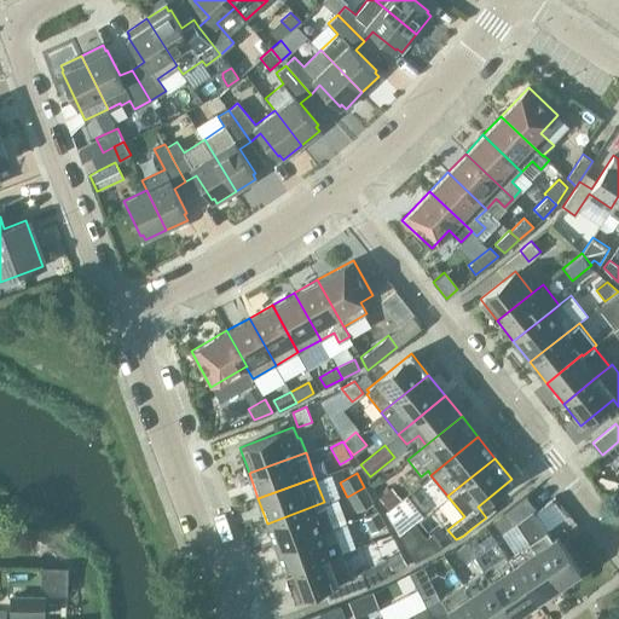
[(364,487),(347,497),(356,512),(372,502),(364,487)]
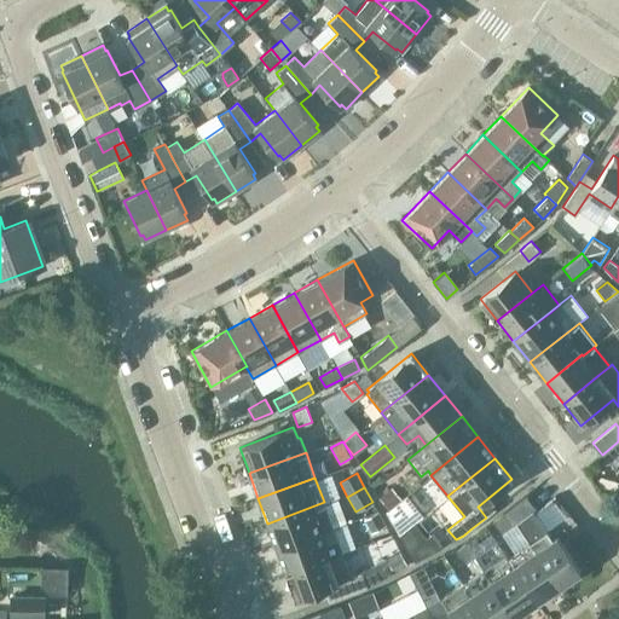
[(392,487),(379,497),(388,509),(400,499),(392,487)]
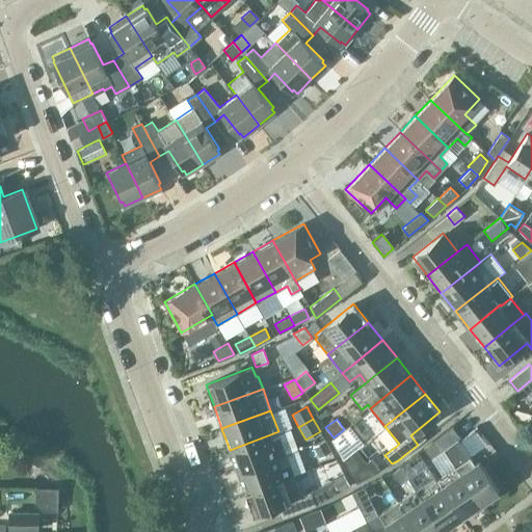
[(350,425),(333,440),(343,458),(355,449),(364,443),(350,425)]
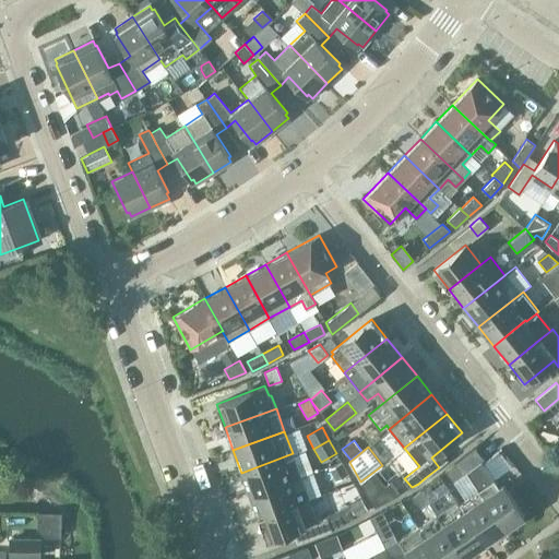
[(475,448),(453,463),(463,475),(466,473),(480,461),(484,459),(475,448)]
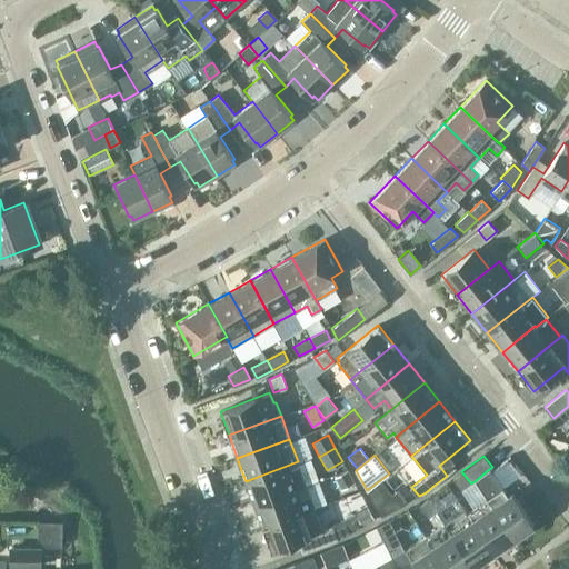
[(306,485),(298,461),(246,481),(255,503),(306,485)]
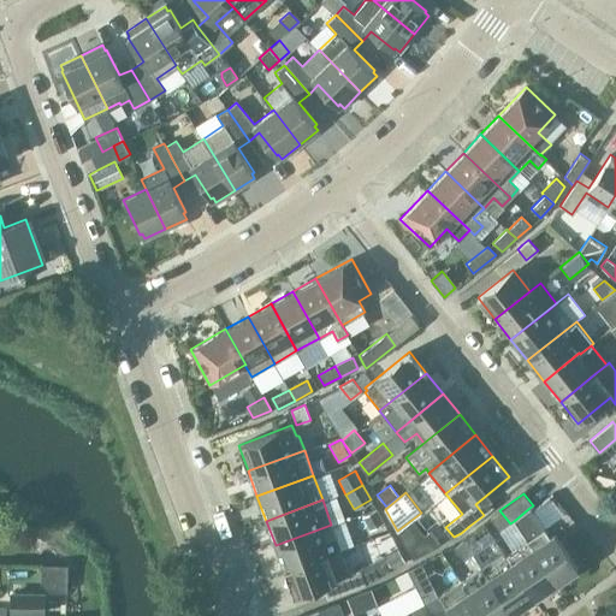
[(369,529),(384,522),(377,508),(362,516),(369,529)]
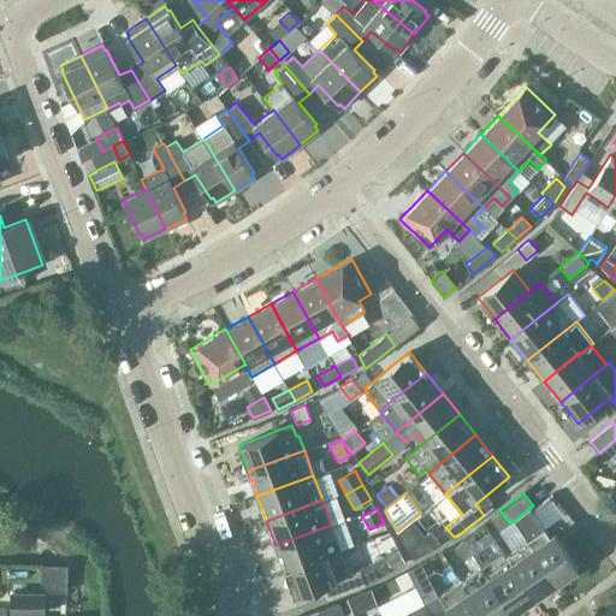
[(555,582),(556,582),(578,568),(555,533),(549,537),(529,508),(514,521),(527,540),(555,582)]
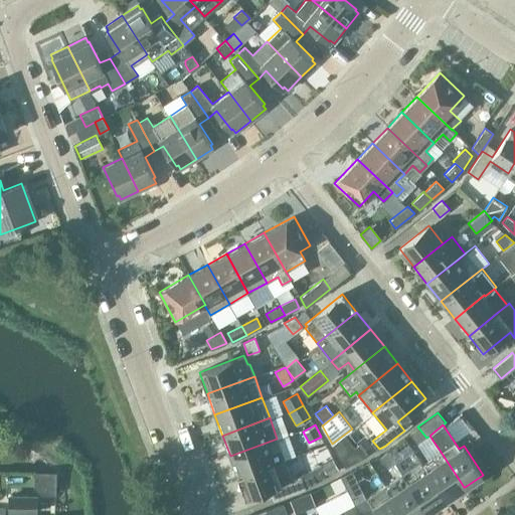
[(426,438),(417,426),(410,434),(418,444),(426,438)]
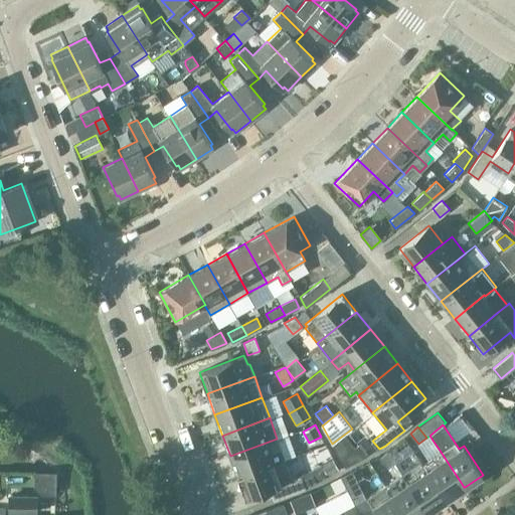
[(354,447),(344,435),(332,444),(345,467),(368,455),(359,443),(354,447)]
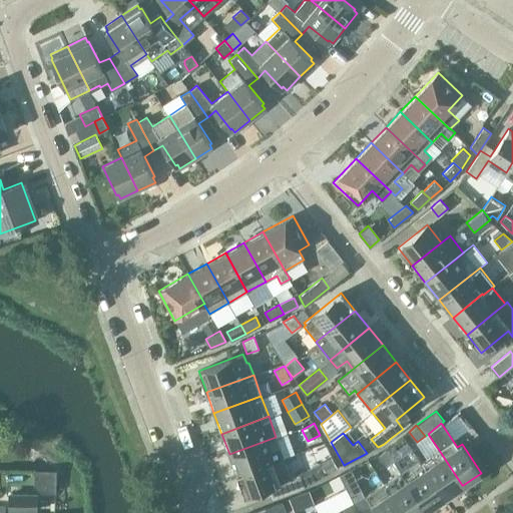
[(276,437),(229,454),(236,475),(284,458),(280,448),(276,437)]
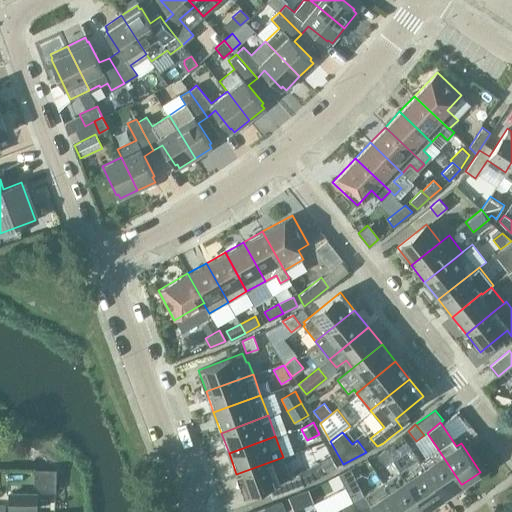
[(392,444),(385,449),(393,460),(400,454),(392,444)]
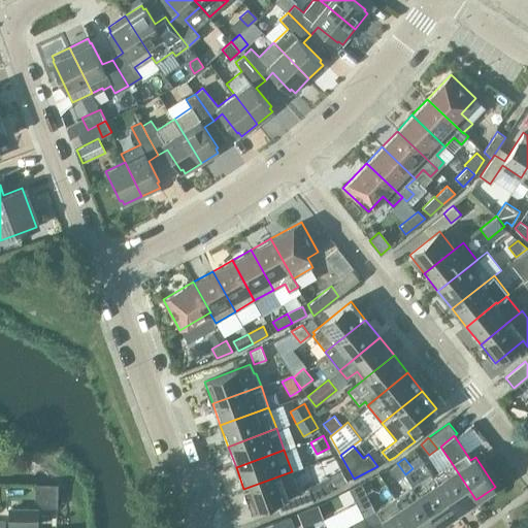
[(405,474),(397,463),(390,468),(398,480),(405,474)]
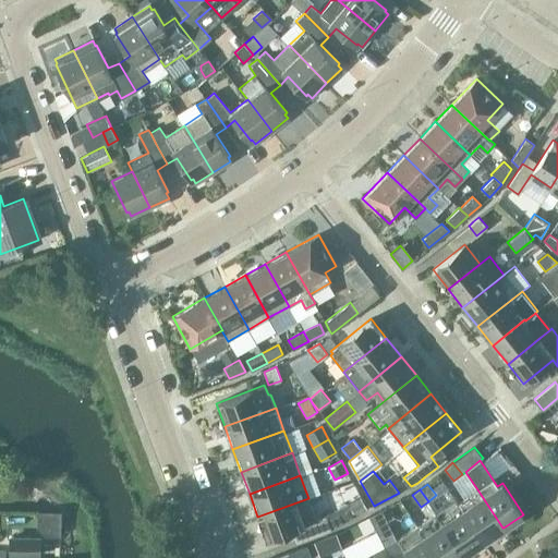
[(477,489),(458,502),(483,541),(489,536),(493,540),(506,531),(504,528),(502,528),(477,489)]
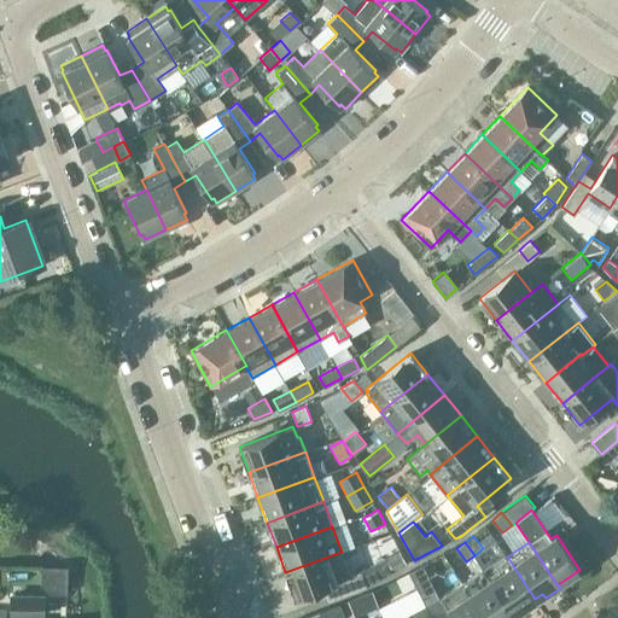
[(400,549),(386,557),(394,571),(408,564),(400,549)]
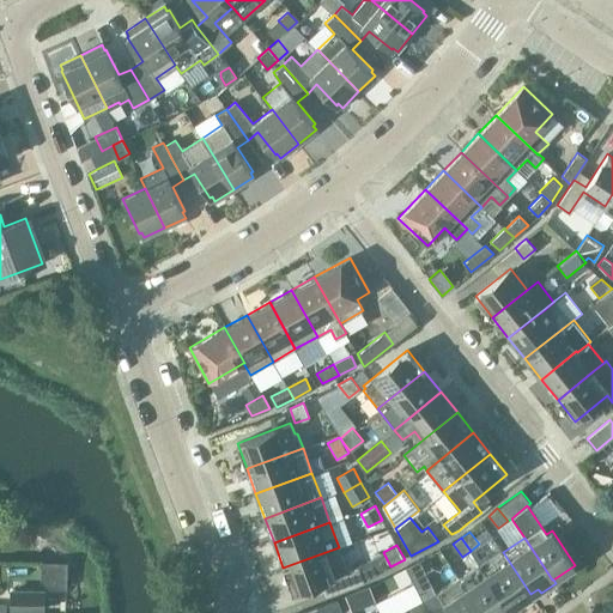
[(339,547),(283,568),(292,593),(331,580),(335,592),(364,581),(359,566),(347,570),(339,547)]
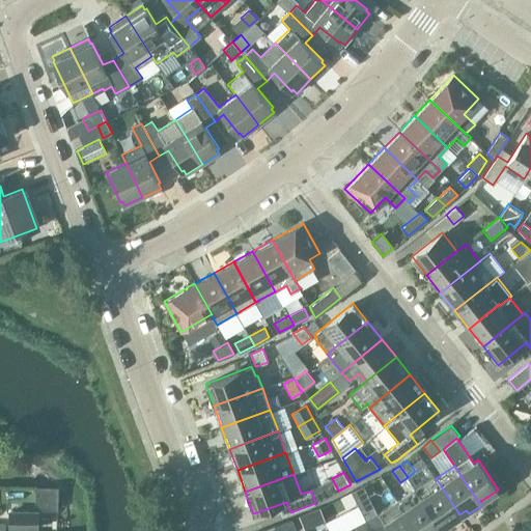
[(415,488),(421,498),(441,527),(459,514),(436,478),(435,476),(423,483),(415,488)]
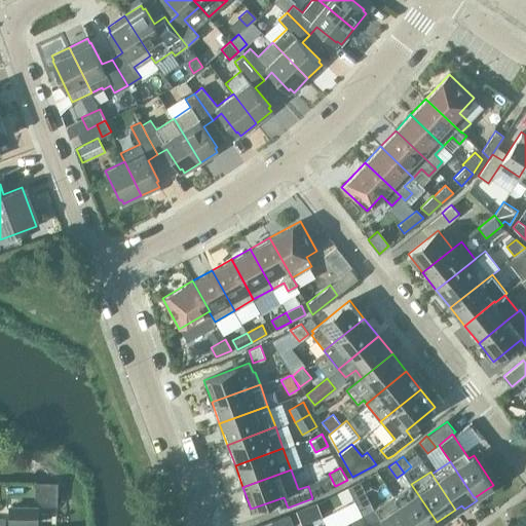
[(333,487),(327,476),(308,486),(312,498),(333,487)]
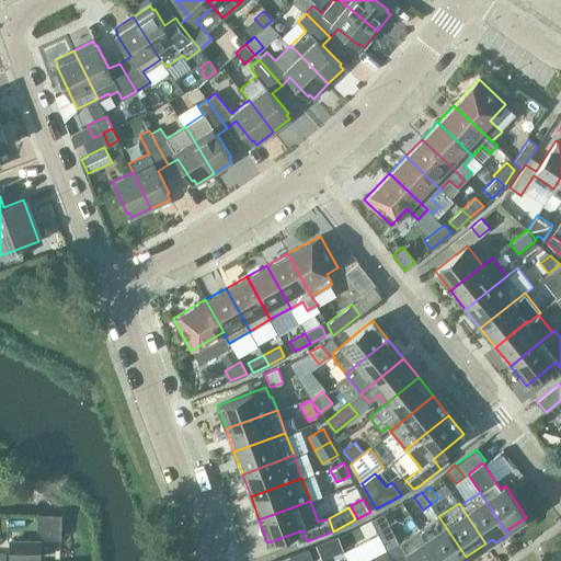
[(37,514),(37,531),(45,539),(60,539),(60,514),(37,514)]
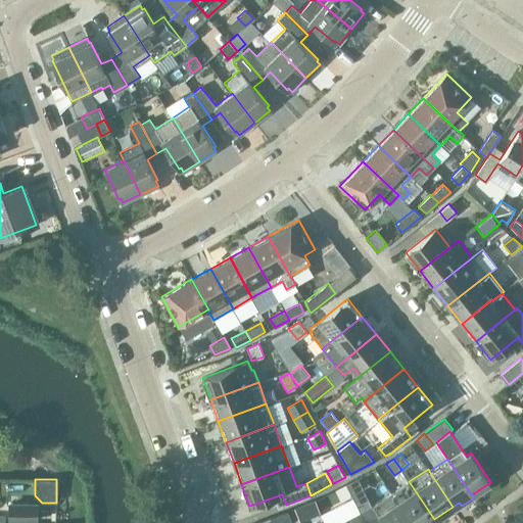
[(362,494),(353,479),(345,484),(353,500),(362,494)]
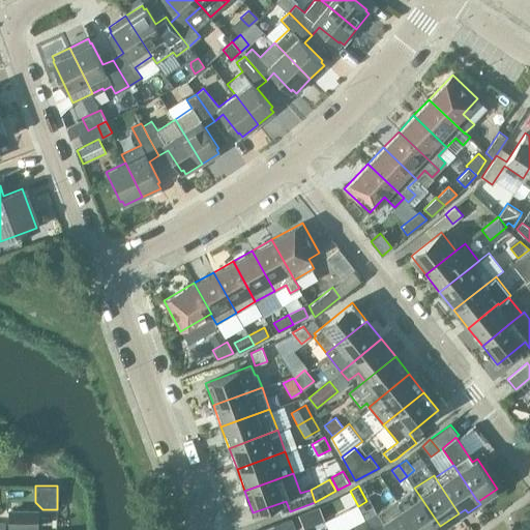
[(414,488),(396,499),(403,508),(402,509),(415,529),(434,529),(440,526),(420,497),(414,488)]
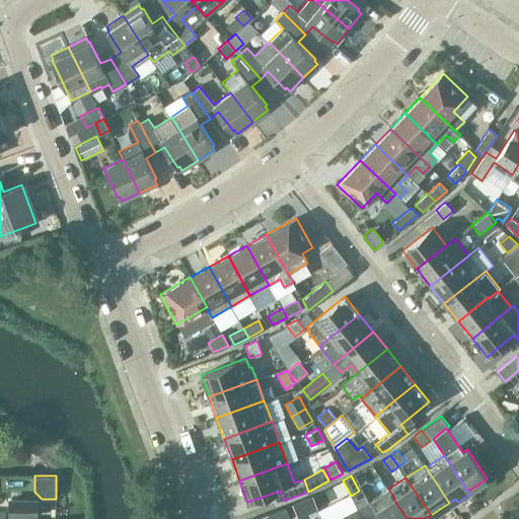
[(394,498),(388,489),(370,501),(357,508),(363,518),(406,518),(393,499),(394,498)]
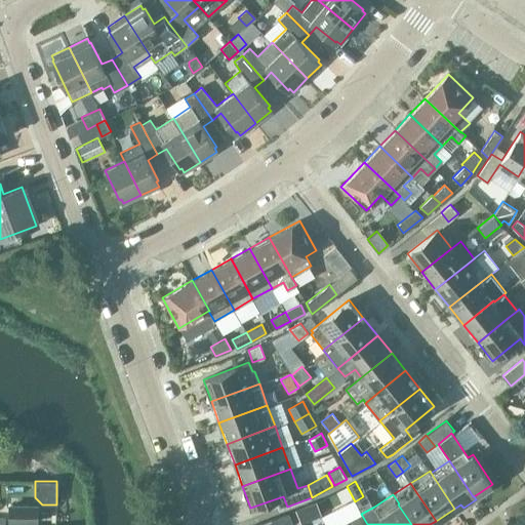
[(367,524),(361,514),(354,499),(341,506),(349,520),(337,524),(367,524)]
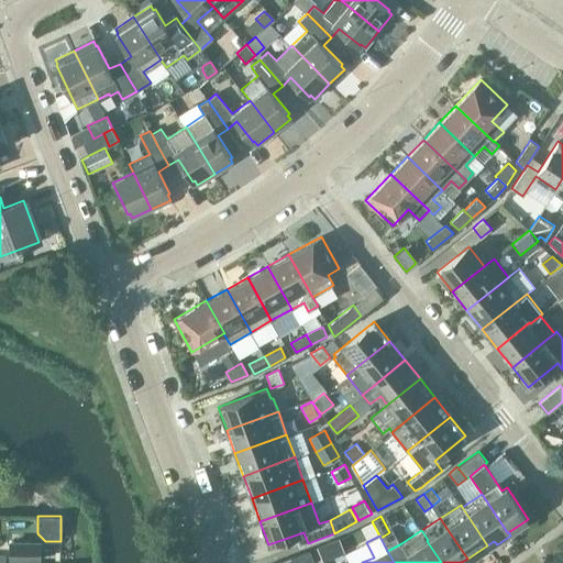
[(339,538),(330,542),(335,556),(344,552),(339,538)]
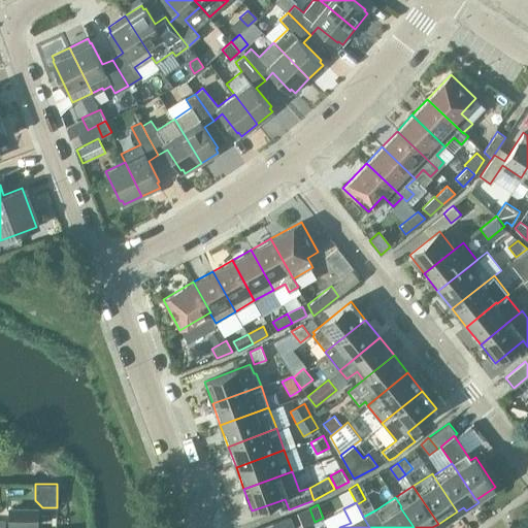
[(9,509),(9,526),(36,526),(36,509),(9,509)]
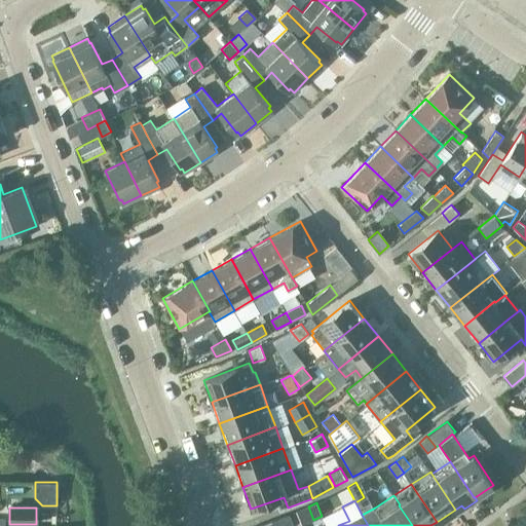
[(275,519),(277,525),(294,525),(290,514),(275,519)]
